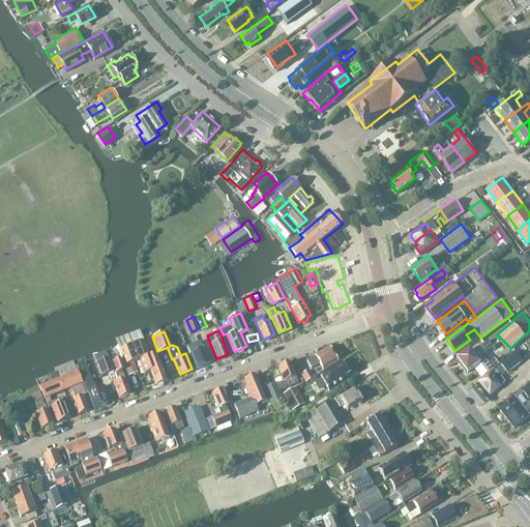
[(144,339),(119,348),(125,363),(140,357),(145,371),(147,371),(149,378),(153,377),(155,383),(167,379),(156,351),(149,354),(144,339)]
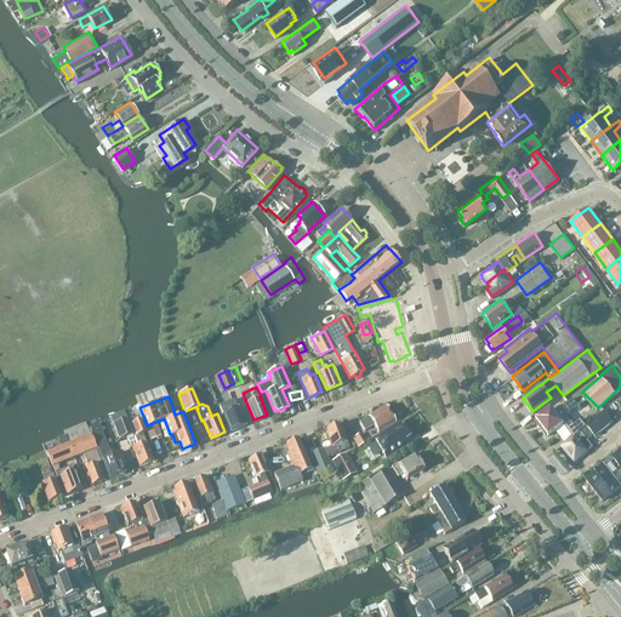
[(551,405),(535,417),(542,426),(541,428),(545,433),(547,432),(548,434),(562,423),(571,435),(586,424),(585,423),(580,417),(573,422),(565,412),(577,404),(573,396),(554,410),(551,405)]
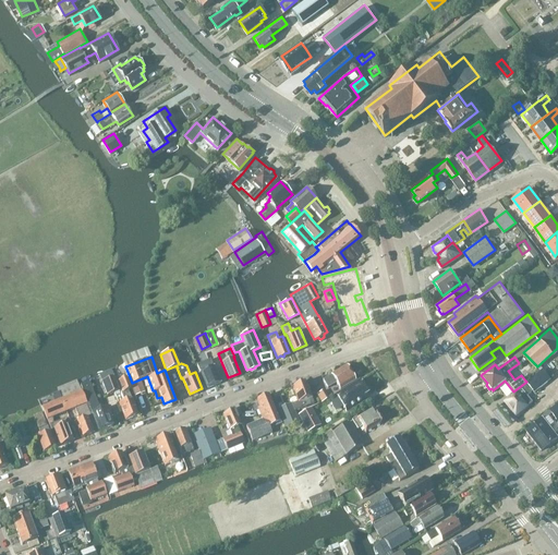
[(209,358),(197,363),(207,387),(220,381),(214,365),(213,365),(209,358)]
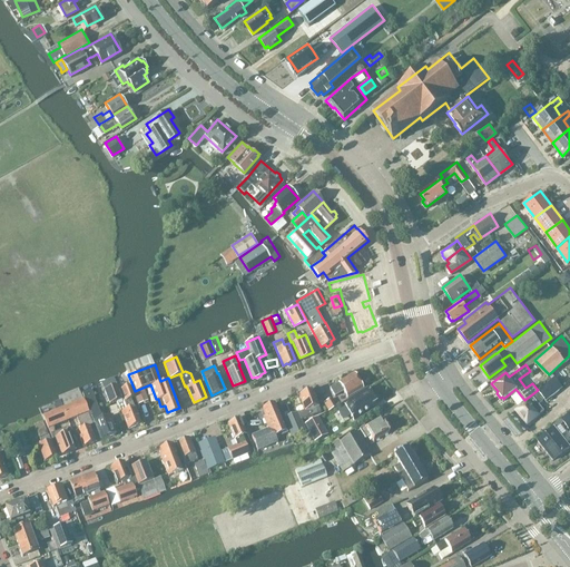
[(354,373),(352,372),(330,385),(334,394),(343,389),(347,396),(363,387),(354,373)]
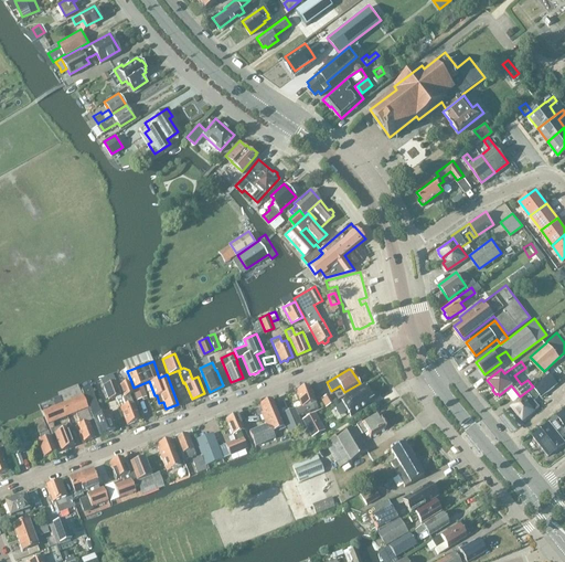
[(520,396),(511,404),(522,419),(540,405),(534,399),(540,394),(541,395),(557,382),(548,372),(532,385),(533,386),(520,396)]
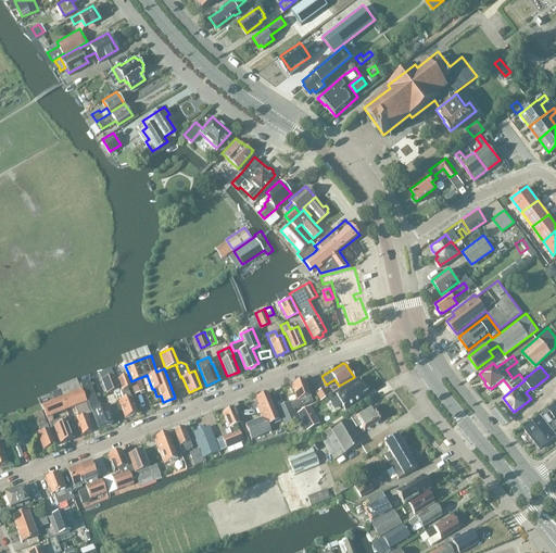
[(118,388),(113,372),(101,376),(106,392),(118,388)]
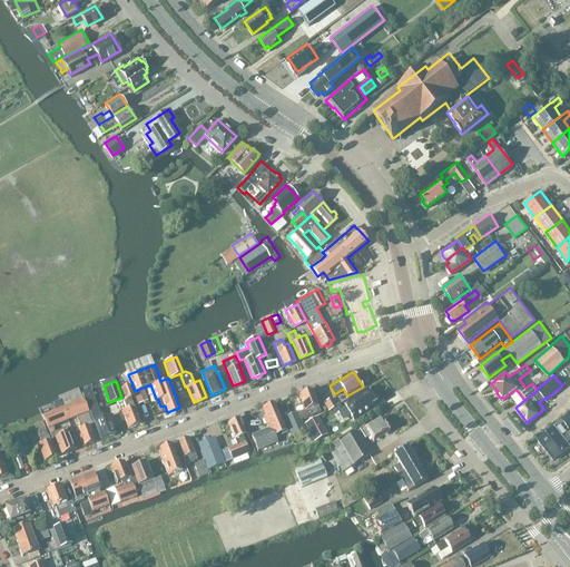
[(128,428),(140,422),(131,400),(130,401),(129,398),(135,396),(130,383),(120,388),(125,399),(124,399),(127,408),(121,410),(128,428)]
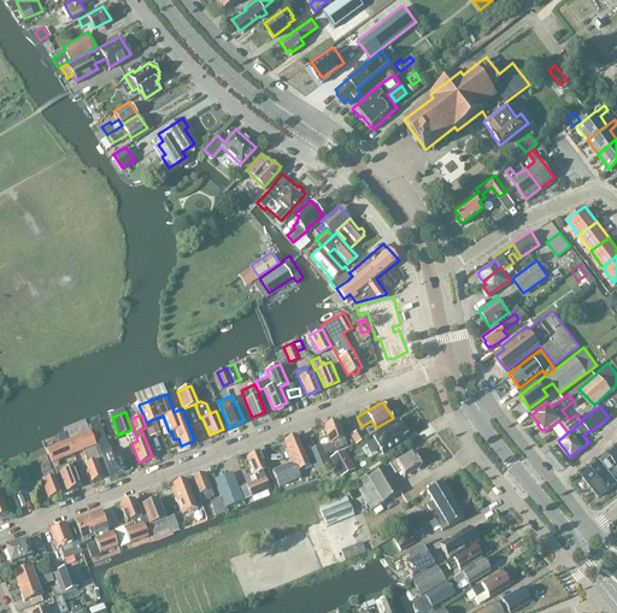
[(397,418),(371,434),(382,452),(405,438),(403,435),(406,432),(397,418)]
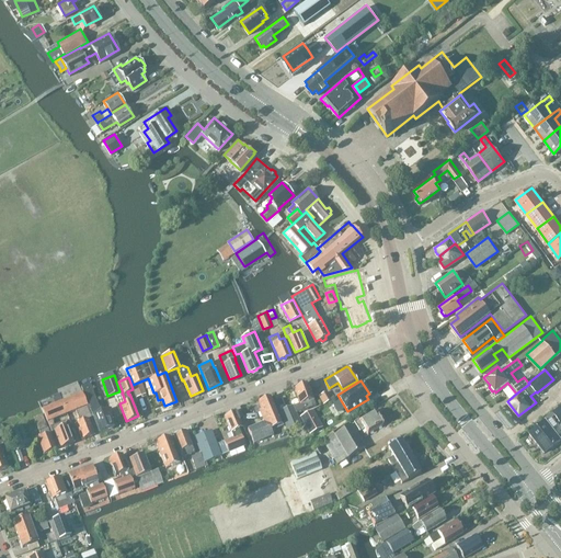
[(294,387),(300,402),(294,405),(293,403),(279,409),(287,428),(300,422),(296,410),(307,406),(307,407),(316,403),(308,382),(301,384),(300,383),(296,385),(296,386),(294,387)]
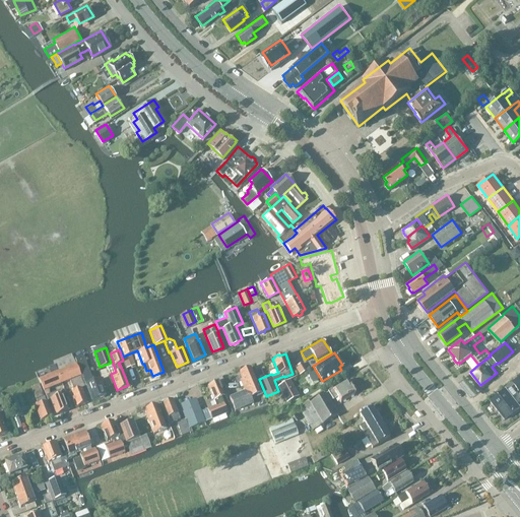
[(82,354),(75,357),(83,378),(85,383),(91,399),(105,394),(102,387),(106,385),(103,377),(90,381),(88,376),(90,375),(82,354)]
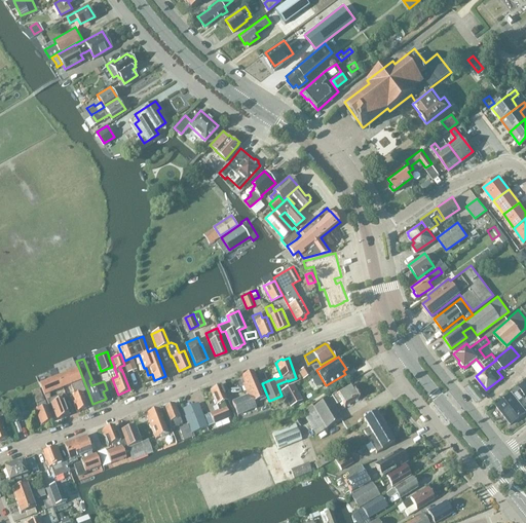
[(299,364),(303,371),(309,368),(305,361),(299,364)]
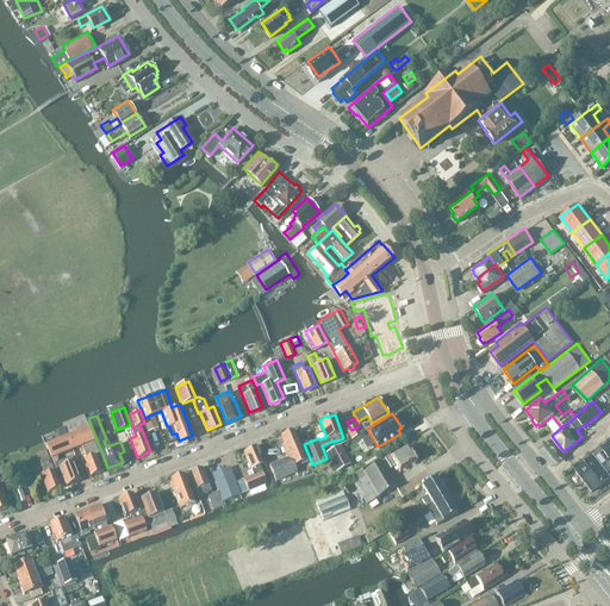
[(89,425),(67,433),(72,448),(81,444),(94,438),(89,425)]
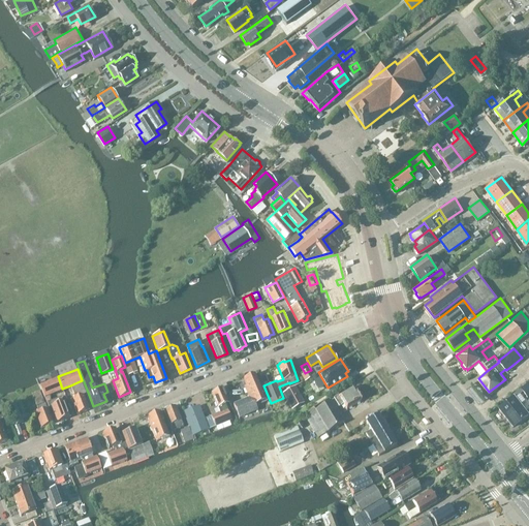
[(252,395),(262,390),(255,372),(243,377),(246,384),(244,385),(249,396),(240,400),(234,402),(239,416),(245,413),(258,408),(252,395)]
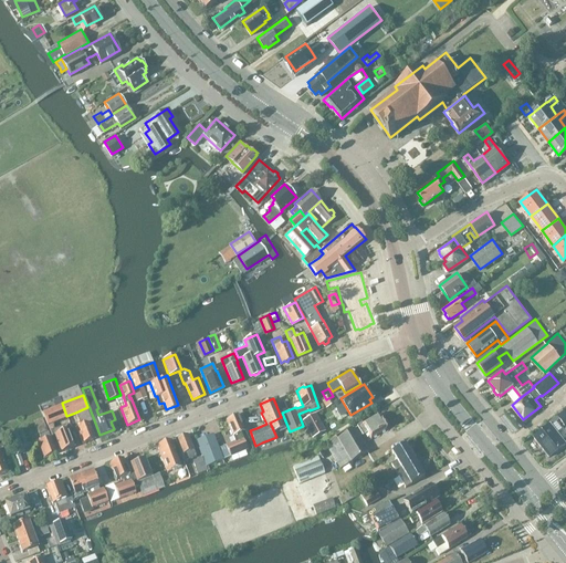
[(48,424),(66,416),(62,403),(42,412),(48,424)]
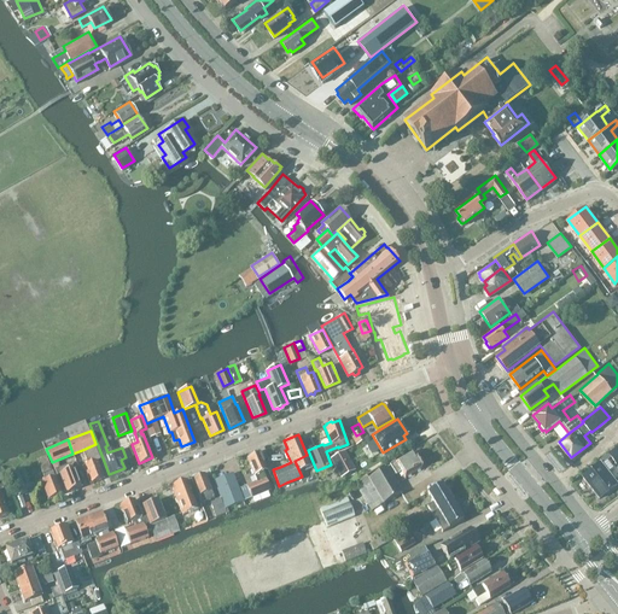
[(95,444),(82,450),(88,463),(83,465),(89,481),(104,477),(97,460),(101,458),(95,444)]
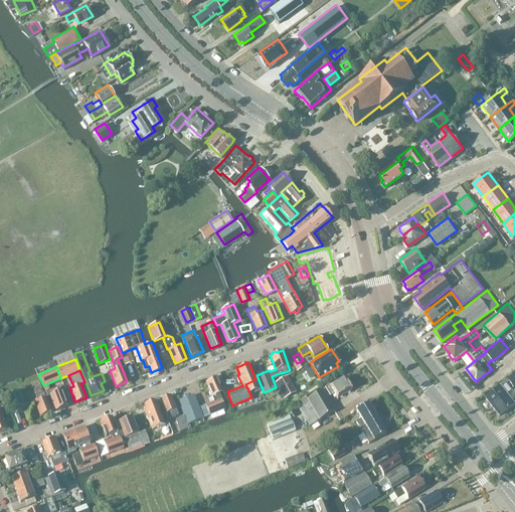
[(210,377),(205,380),(213,399),(205,403),(198,405),(194,393),(178,399),(187,422),(202,415),(209,412),(209,413),(225,406),(219,391),(222,390),(216,375),(214,376),(213,375),(211,376),(210,377)]
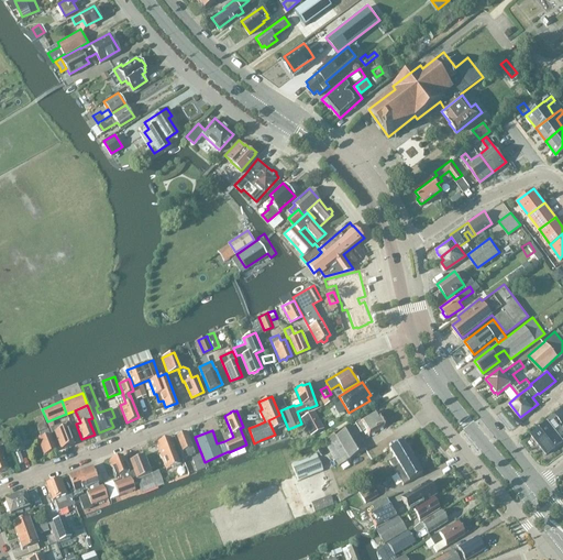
[(383,417),(379,417),(379,416),(378,416),(375,410),(355,423),(361,430),(365,428),(368,434),(385,424),(384,423),(385,420),(383,417)]
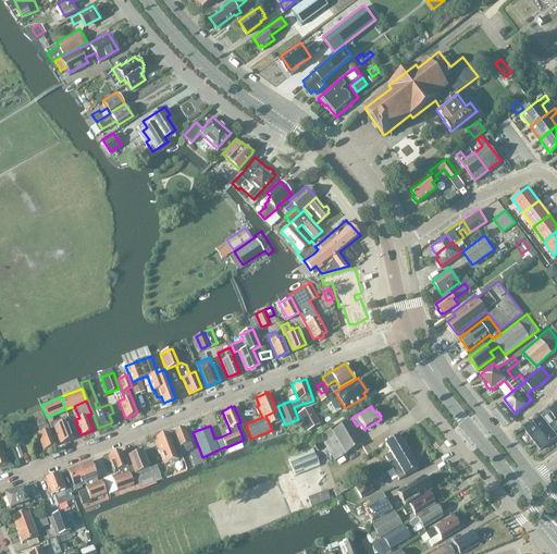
[(47,422),(41,409),(33,413),(38,427),(39,427),(40,432),(37,433),(42,450),(56,444),(49,429),(47,422)]
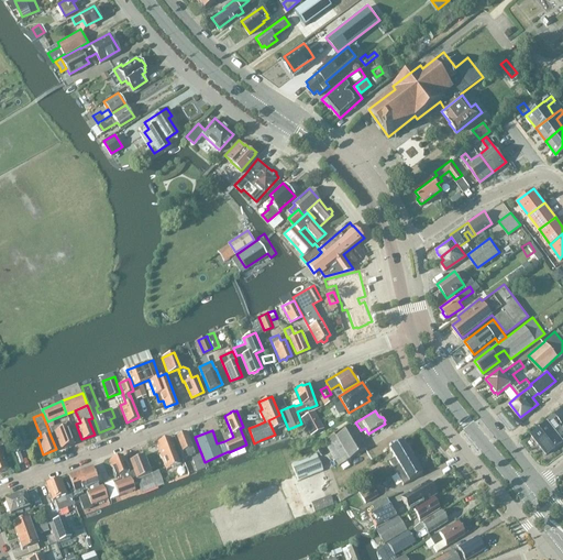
[(545,452),(562,439),(548,420),(531,434),(545,452)]
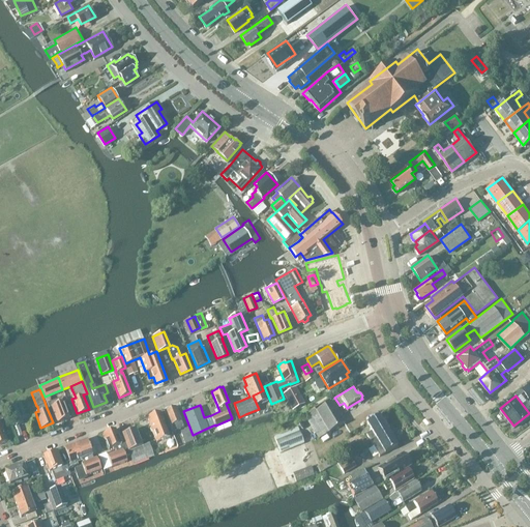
[(58,420),(68,416),(63,401),(62,401),(61,397),(47,402),(49,407),(52,406),(58,420)]
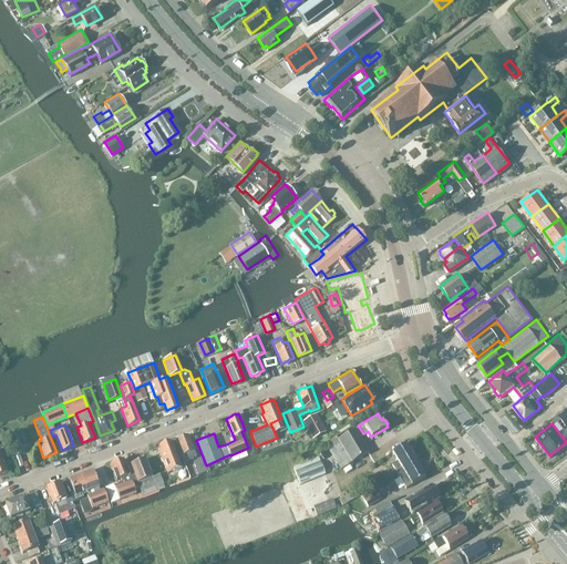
[(354,428),(338,438),(336,434),(325,441),(341,468),(351,461),(369,450),(354,428)]
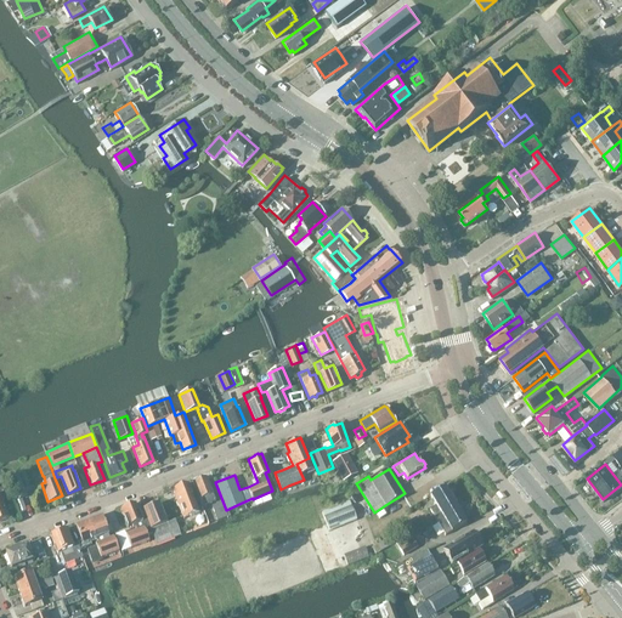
[(7,474),(16,498),(15,499),(18,510),(26,508),(21,495),(27,494),(17,470),(7,474)]
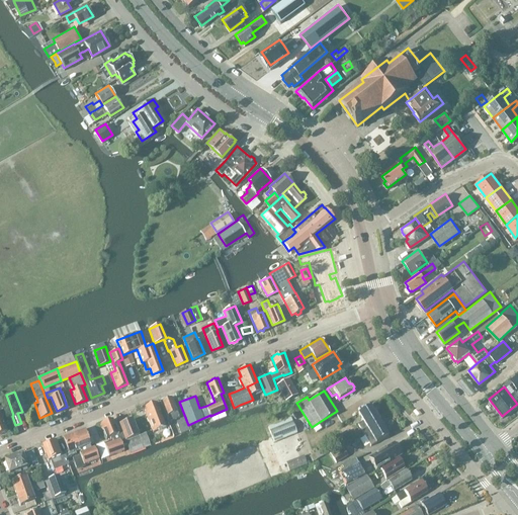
[(166,398),(161,400),(168,420),(179,416),(172,396),(169,397),(167,396),(166,398)]
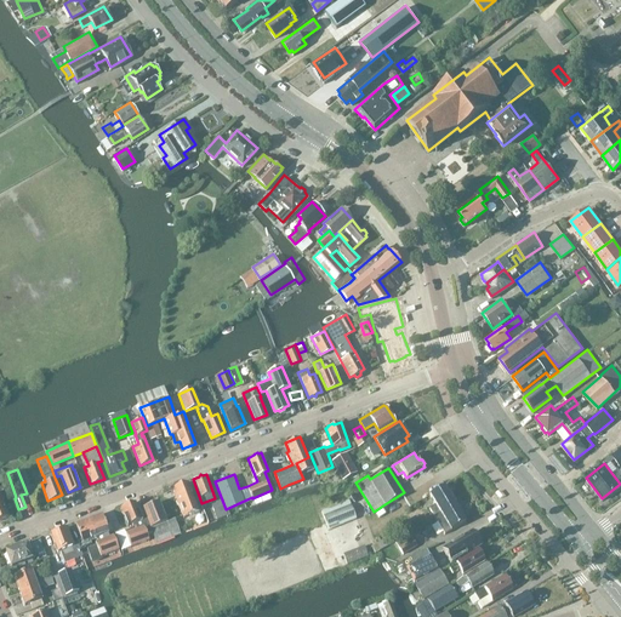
[(198,507),(194,498),(187,481),(181,484),(180,483),(175,484),(175,486),(172,486),(182,513),(198,507)]
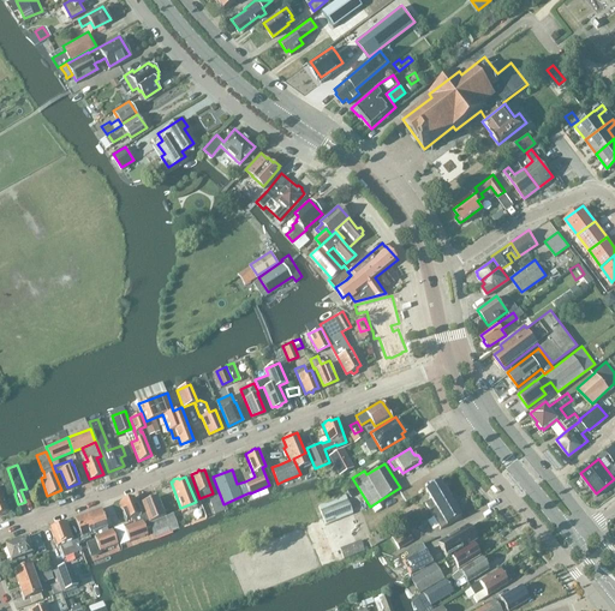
[(436,505),(451,497),(440,479),(425,487),(430,497),(424,501),(429,509),(435,505),(436,505)]
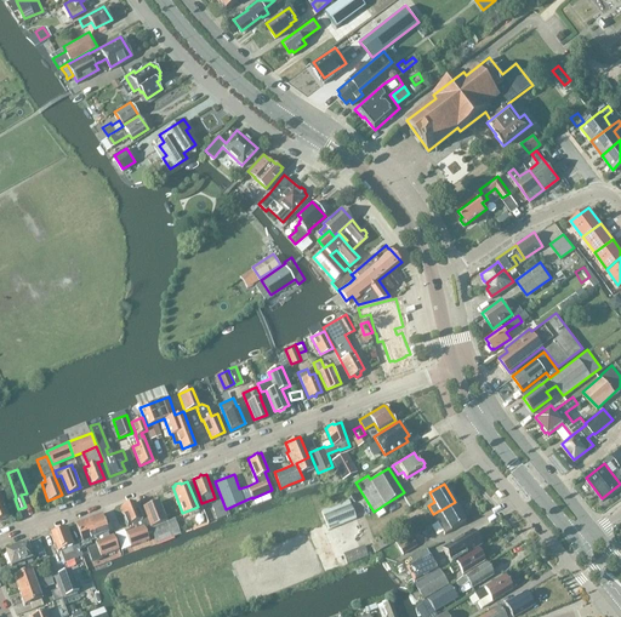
[(121,548),(148,538),(149,538),(147,532),(152,530),(151,527),(146,516),(142,518),(135,500),(120,506),(127,524),(132,523),(132,525),(135,524),(136,527),(125,531),(124,527),(115,531),(121,548)]
